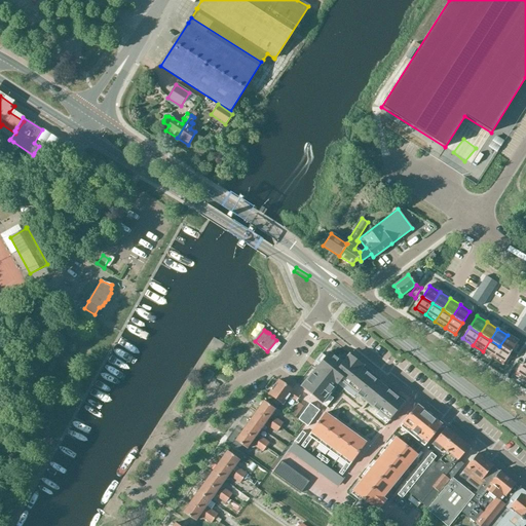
[(518,341),(508,335),(499,346),(510,352),(518,341)]
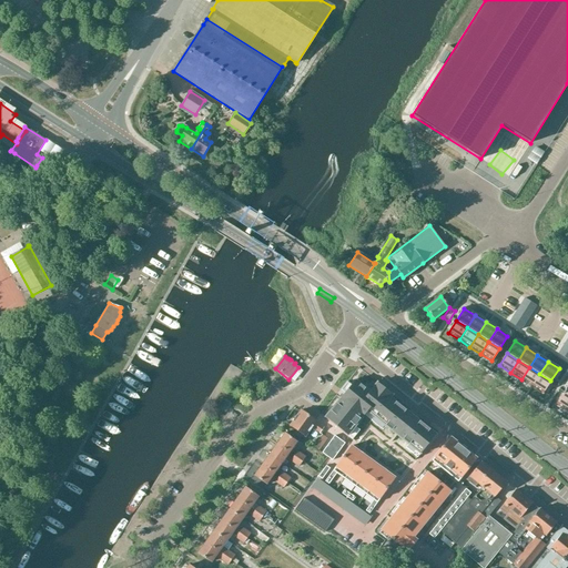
[(539,374),(529,367),(521,379),(531,386),(539,374)]
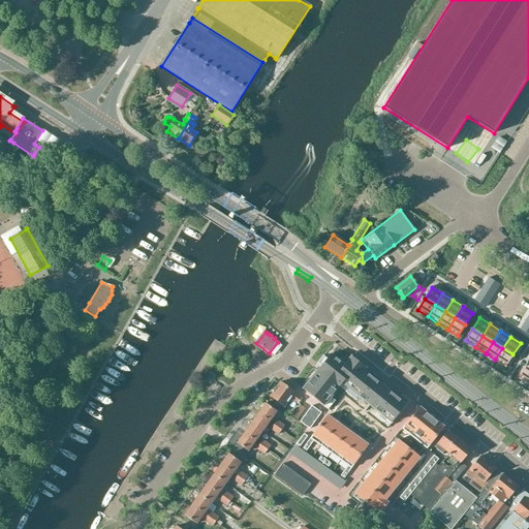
[(502,348),(495,360),(505,367),(512,354),(502,348)]
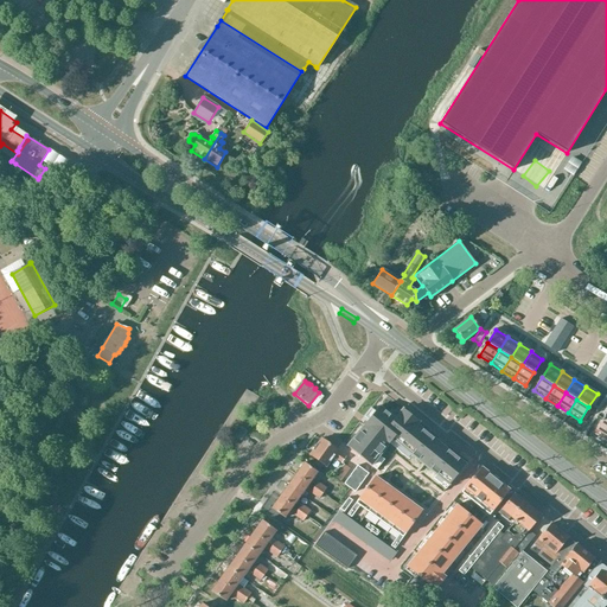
[(368,421),(347,446),(376,470),(379,466),(375,461),(379,457),(389,443),(393,440),(400,446),(416,425),(417,425),(420,422),(403,409),(395,419),(379,407),(375,411),(370,408),(363,417),(368,421)]
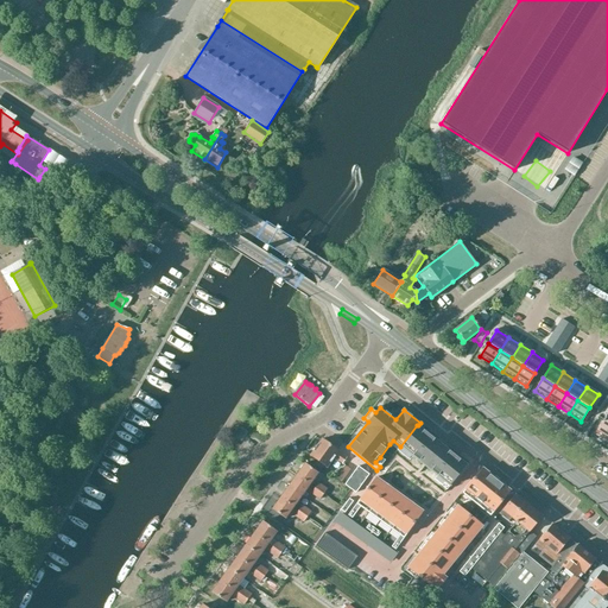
[(607,422),(603,419),(595,432),(607,441),(607,437),(607,422)]
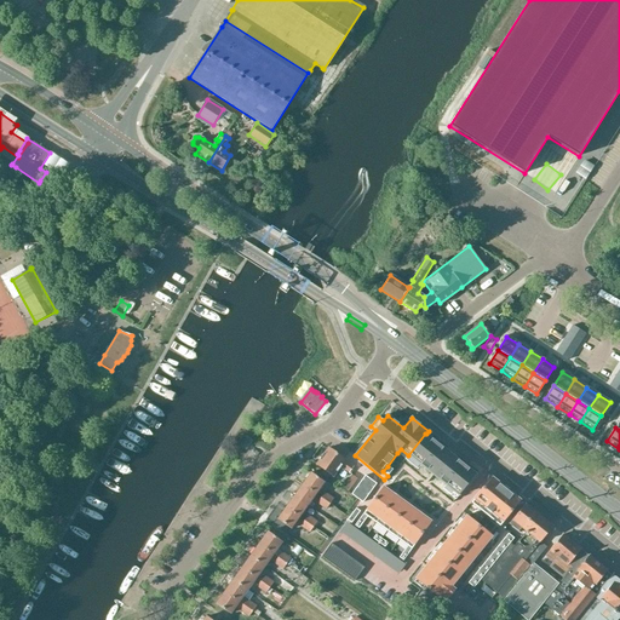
[(425,434),(408,455),(420,465),(446,486),(454,492),(451,495),(455,500),(476,475),(426,434),(425,434)]
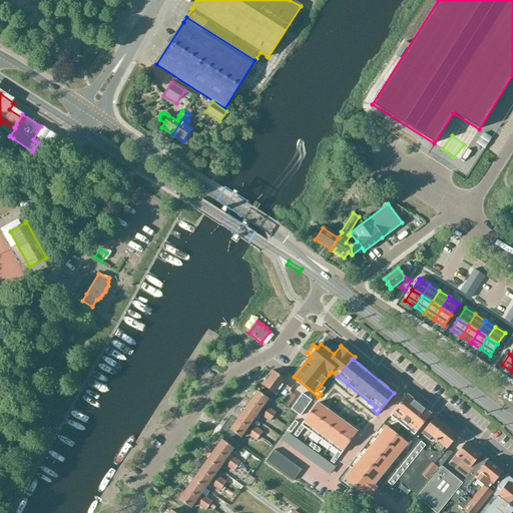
[(293,386),(286,381),(273,371),(263,385),(268,389),(266,393),(271,396),(273,393),(276,394),(282,387),(290,393),(292,390),(291,389),(293,386)]
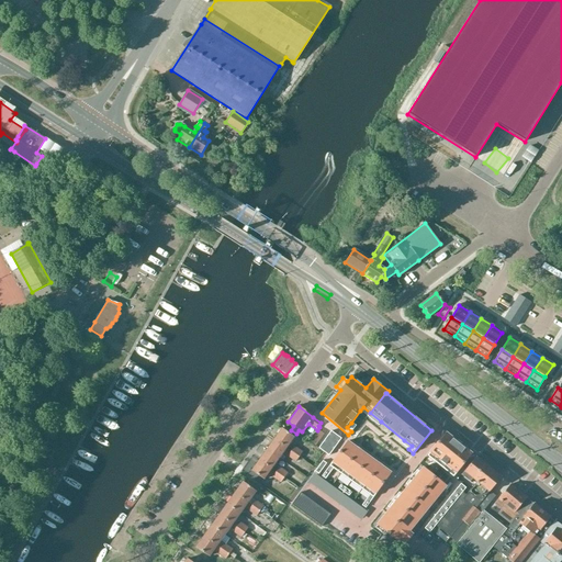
[(274,439),(287,448),(294,438),(282,428),(274,439)]
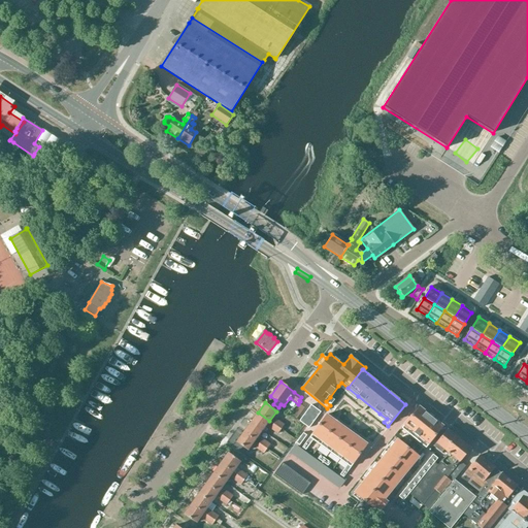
[(292,416),(296,420),(304,408),(299,404),(292,416)]
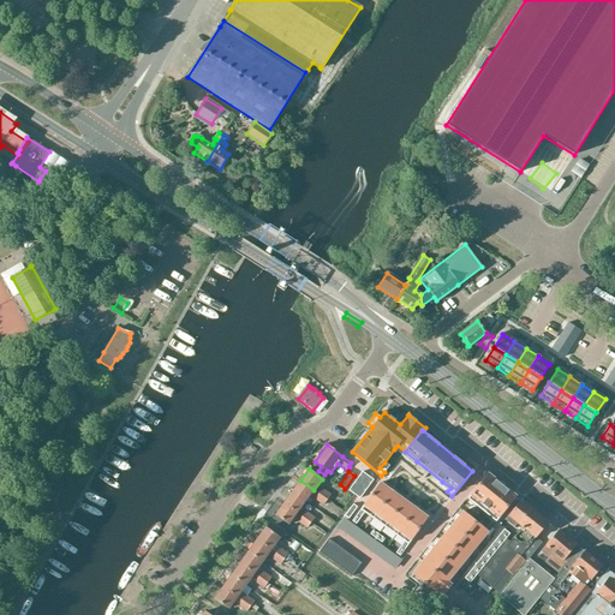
[(488,473),(467,499),(496,523),(517,496),(488,473)]
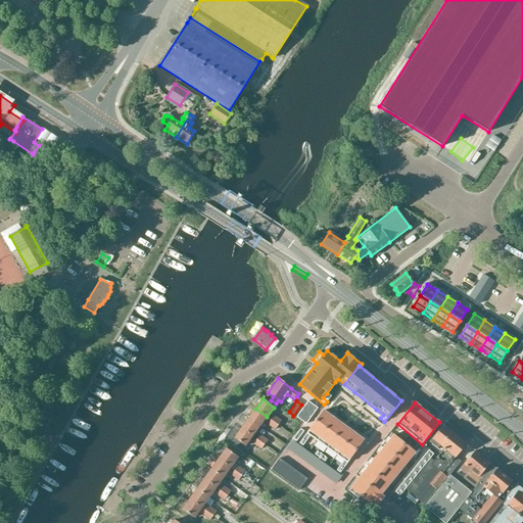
[(248,419),(259,427),(267,417),(255,409),(248,419)]
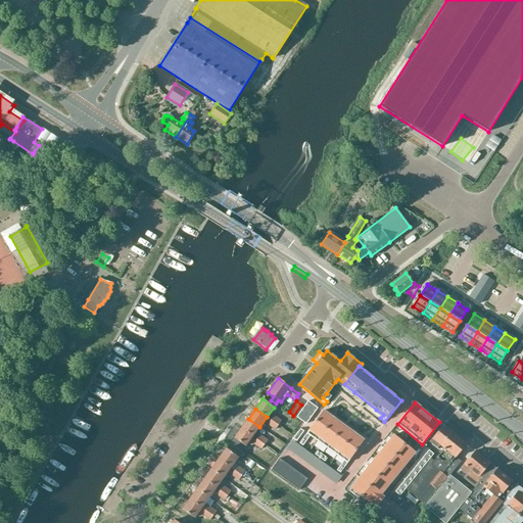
[(323,411),(306,433),(310,436),(343,461),(347,463),(364,440),(323,411)]
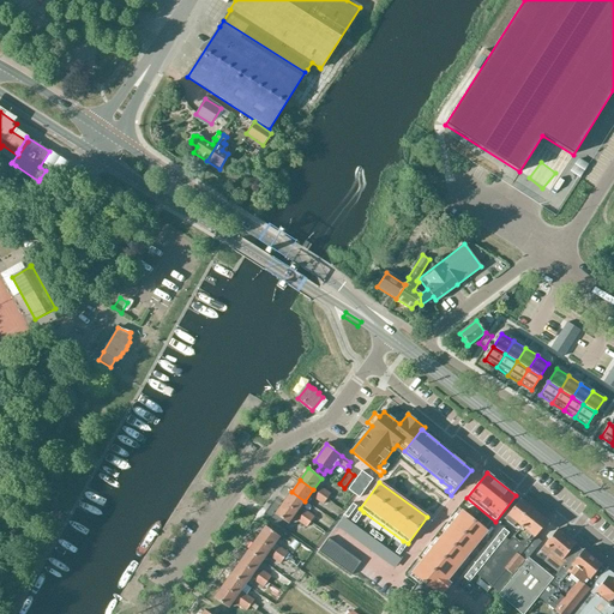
[(283,503),(296,513),(305,501),(292,492),(283,503)]
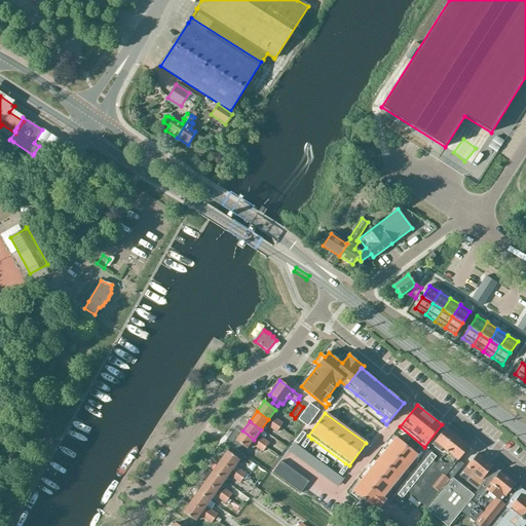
[(445,427),(435,442),(442,448),(443,448),(454,435),(453,435),(445,427)]
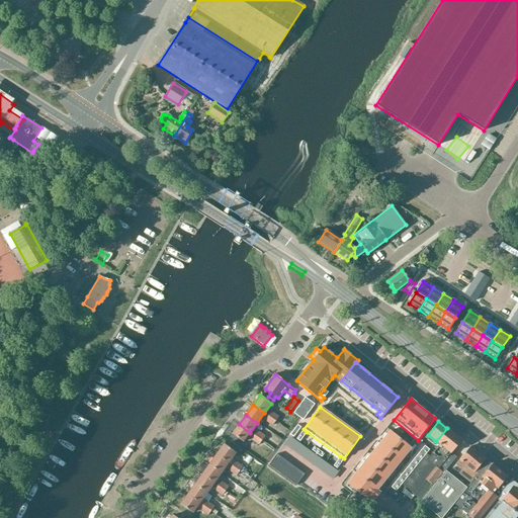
[(250,433),(239,424),(232,434),(244,442),(250,433)]
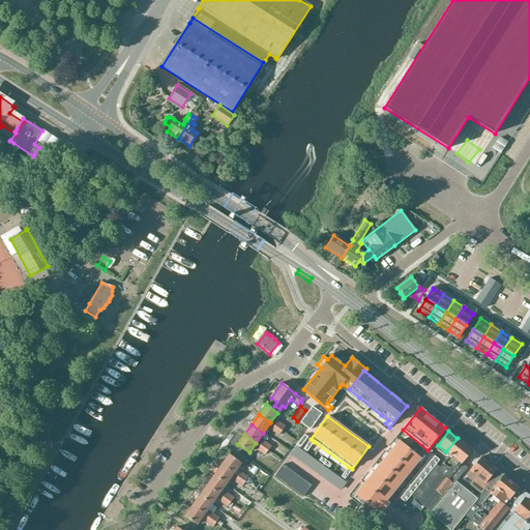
[(412,497),(431,512),(455,481),(457,479),(467,468),(462,464),(473,450),(458,438),(446,451),(445,451),(444,453),(448,457),(440,468),(437,465),(434,469),(435,469),(412,497)]
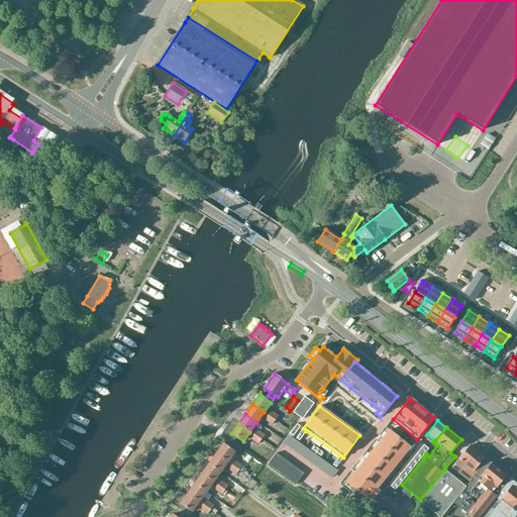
[(253,435),(260,438),(263,434),(256,430),(253,435)]
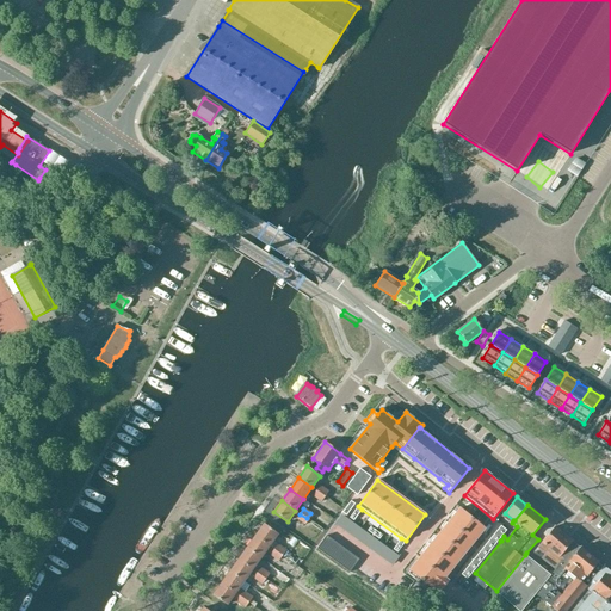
[(424,553),(409,571),(411,571),(418,578),(434,591),(436,588),(440,592),(449,581),(445,578),(485,529),(460,508),(456,513),(443,529),(436,537),(424,553)]
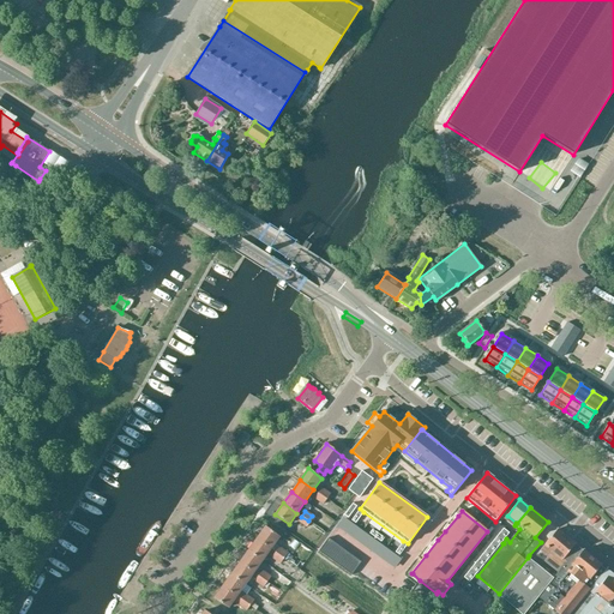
[(266,527),(258,539),(271,548),(280,536),(266,527)]
